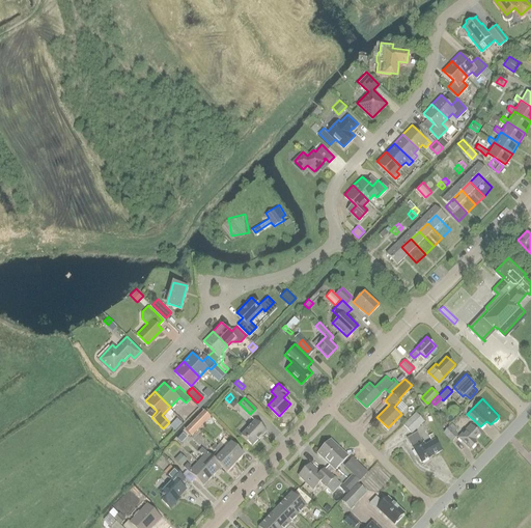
[(211,414),(204,408),(185,427),(192,434),(211,414)]
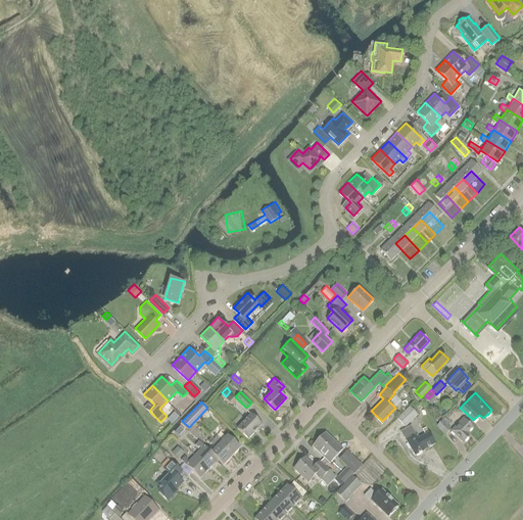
[(397,417),(405,425),(418,413),(411,405),(397,417)]
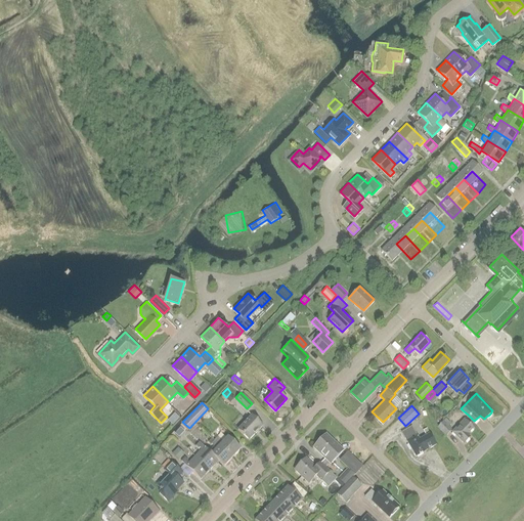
[(262,424),(252,413),(237,427),(249,438),(262,424)]
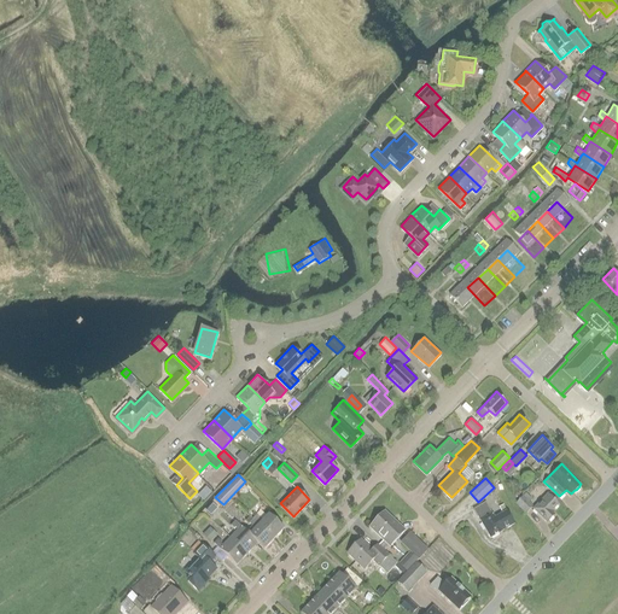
[(559,496),(552,489),(548,491),(534,507),(547,520),(554,512),(551,509),(558,501),(555,498),(559,496)]
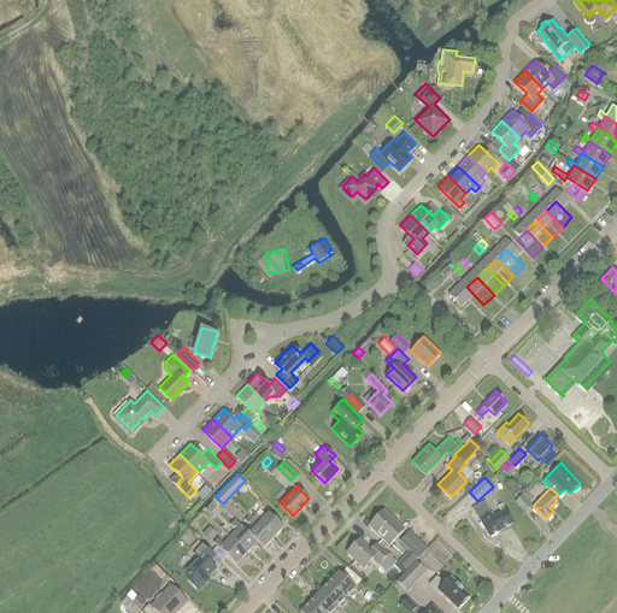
[(532,496),(524,490),(515,500),(524,511),(532,504),(528,500),(532,496)]
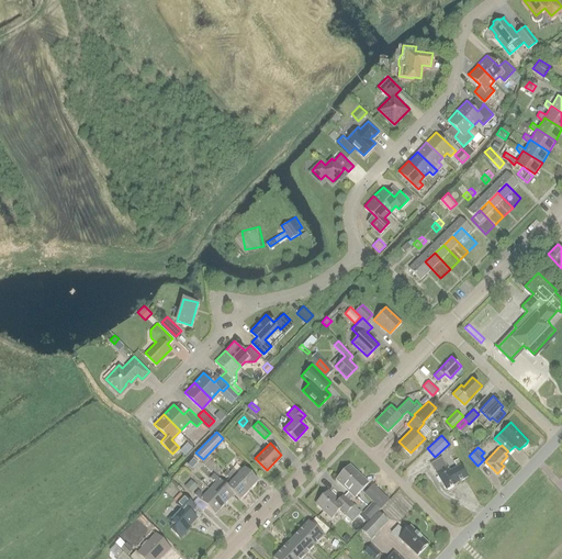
[(446,488),(468,474),(458,458),(453,460),(457,465),(449,469),(445,460),(440,455),(430,461),(434,467),(446,488)]
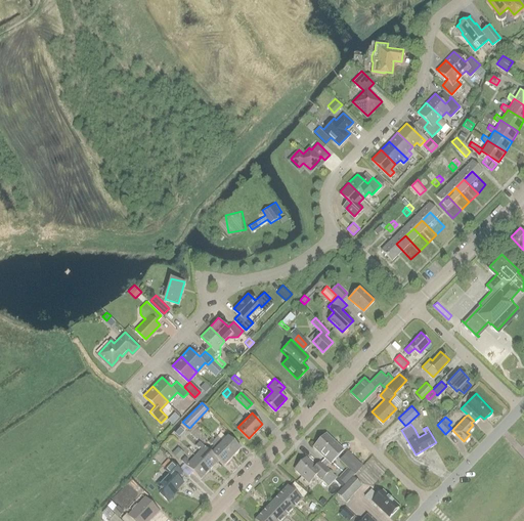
[(330,460),(342,447),(326,433),(315,446),(325,456),(330,460)]
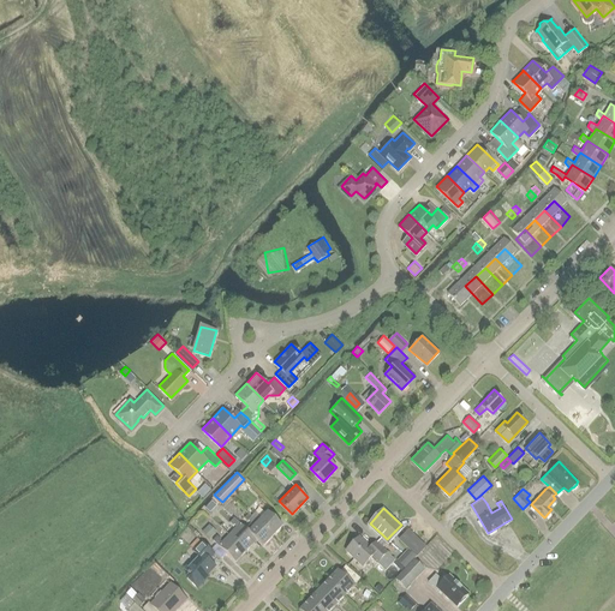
[(255,510),(252,514),(273,533),(282,523),(268,509),(261,516),(255,510)]
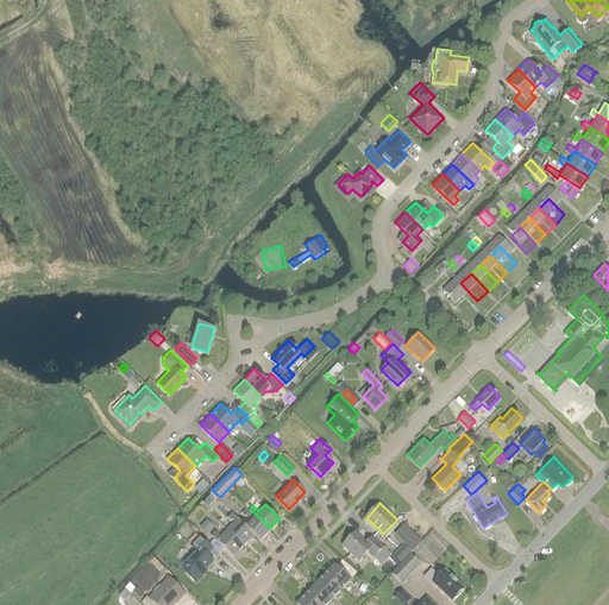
[(246,524),(253,531),(253,533),(261,539),(270,528),(250,509),(249,509),(246,506),(242,510),(245,514),(246,512),(252,518),(246,524)]
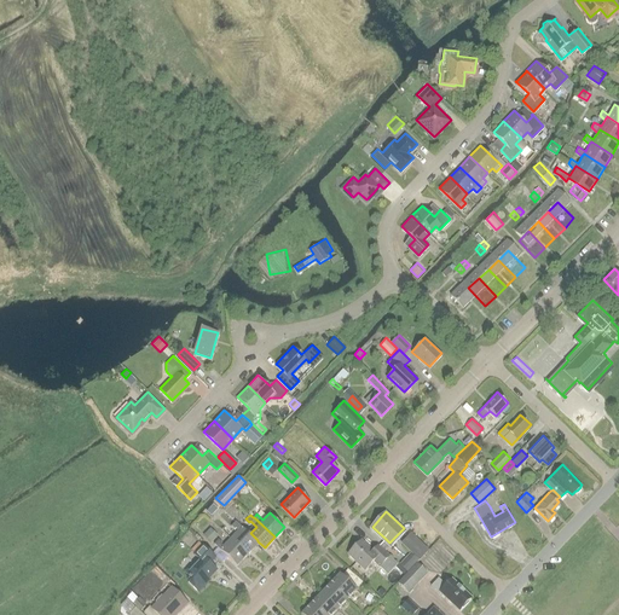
[(258,541),(258,540),(250,533),(236,518),(231,523),(235,527),(236,526),(238,528),(231,535),(247,552),(258,541)]
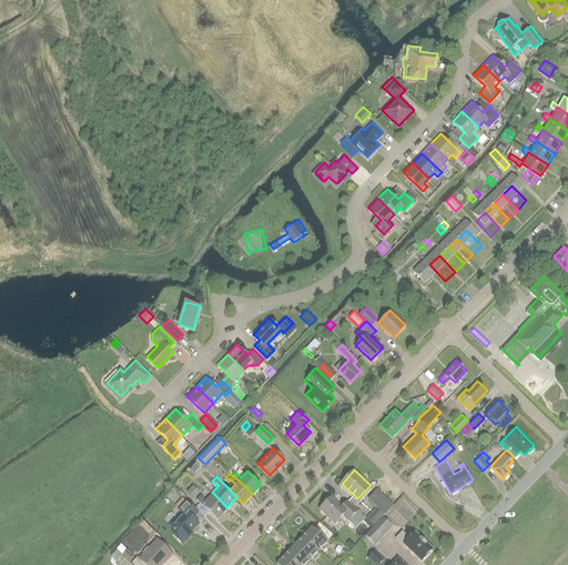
[(194,496),(199,491),(192,484),(186,490),(194,496)]
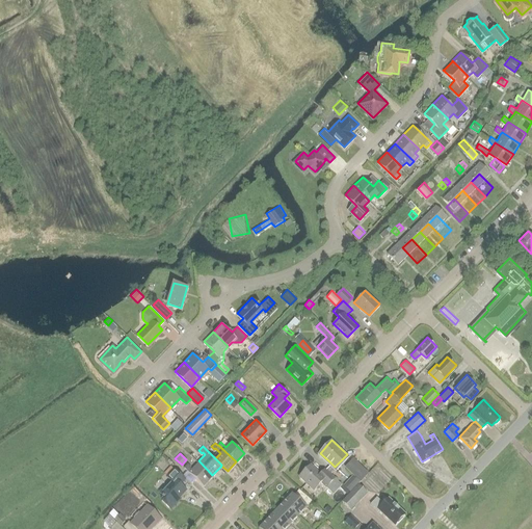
[(353,457),(345,466),(360,480),(368,471),(353,457)]
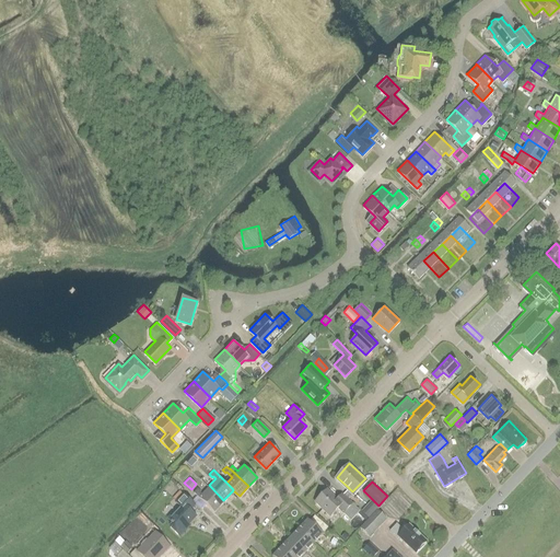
[(214,510),(223,500),(209,485),(202,492),(199,490),(201,489),(198,486),(194,490),(214,510)]
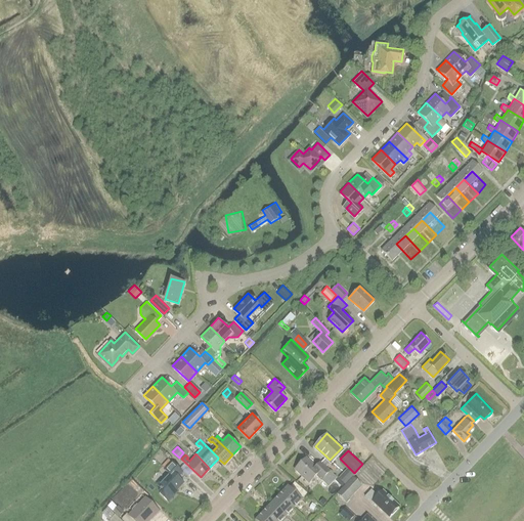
[(295,467),(309,480),(316,472),(328,483),(336,475),(325,465),(320,461),(319,460),(314,465),(305,456),(295,467)]
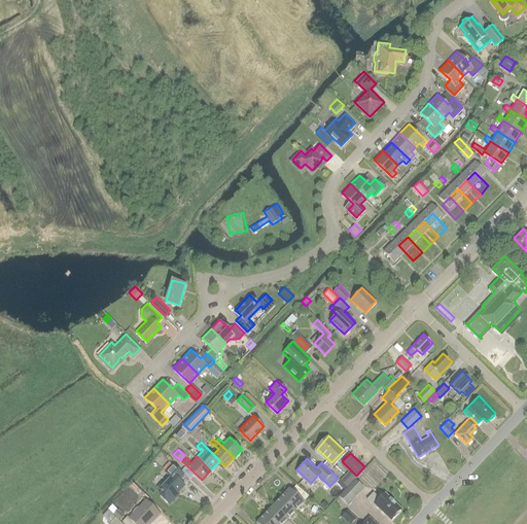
[(327,458),(322,463),(327,467),(331,462),(327,458)]
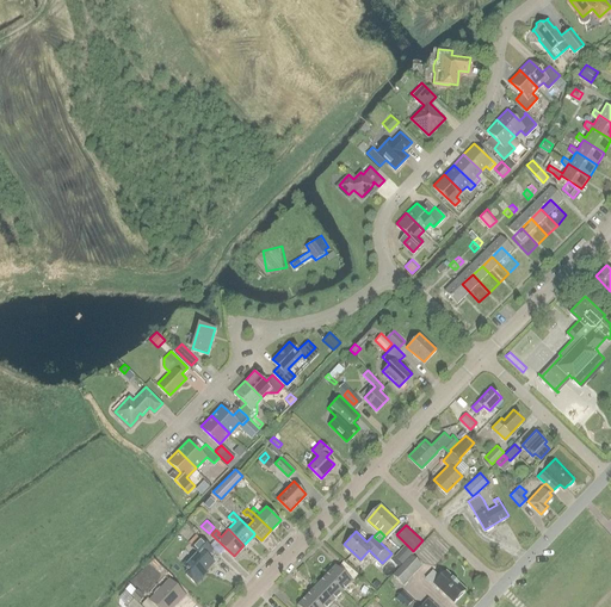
[(213,559),(203,550),(209,544),(201,536),(192,545),(197,550),(184,564),(187,567),(186,568),(189,570),(186,573),(196,581),(203,574),(202,571),(213,559)]
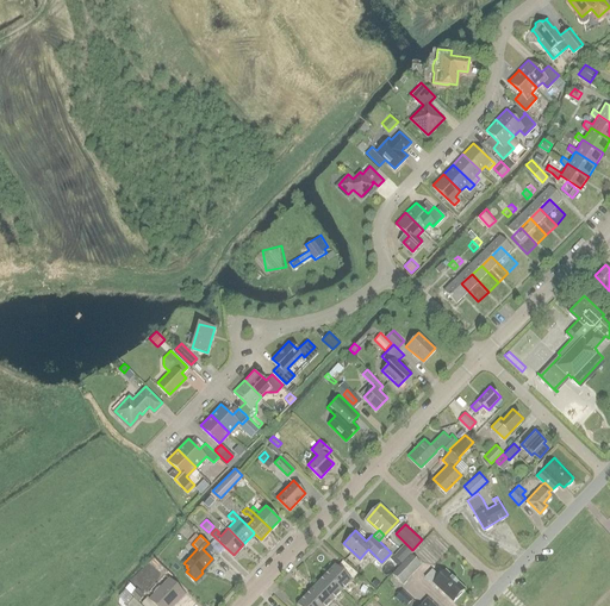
[(394,554),(402,561),(412,550),(405,543),(394,554)]
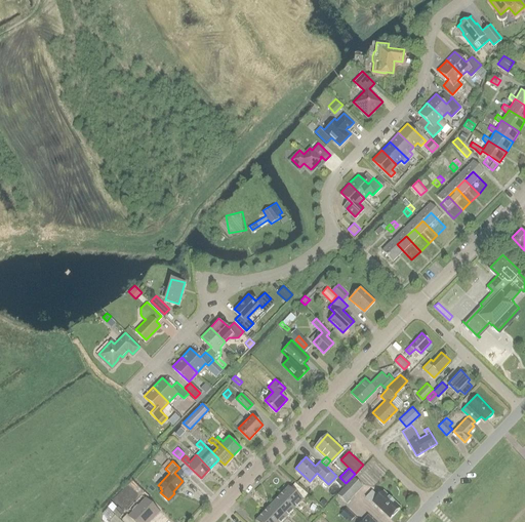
[(346,485),(355,493),(362,484),(354,476),(346,485)]
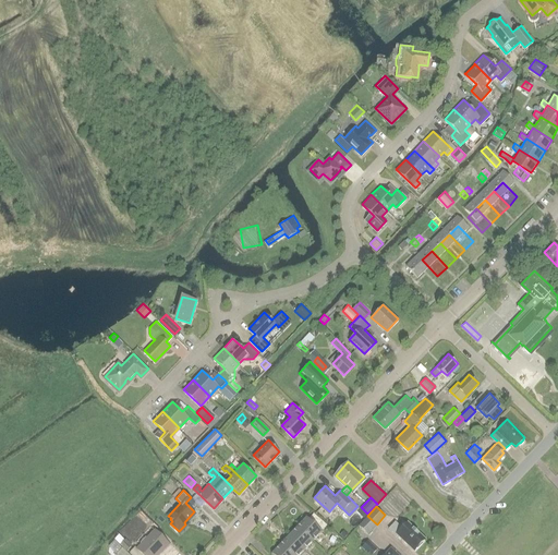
[(135,515),(146,523),(150,518),(141,509),(135,515)]
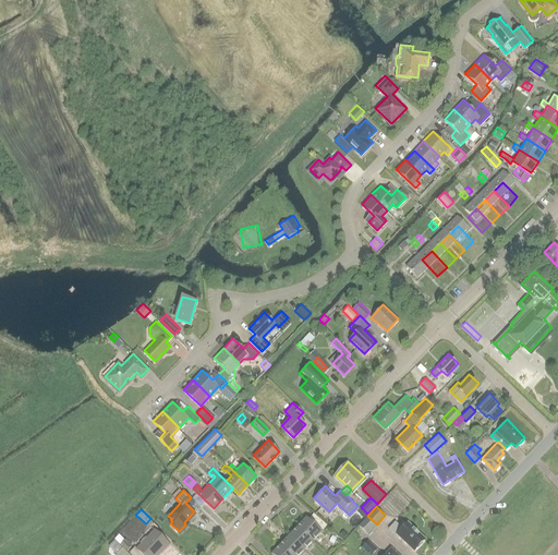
[(359,509),(354,514),(360,519),(364,514),(359,509)]
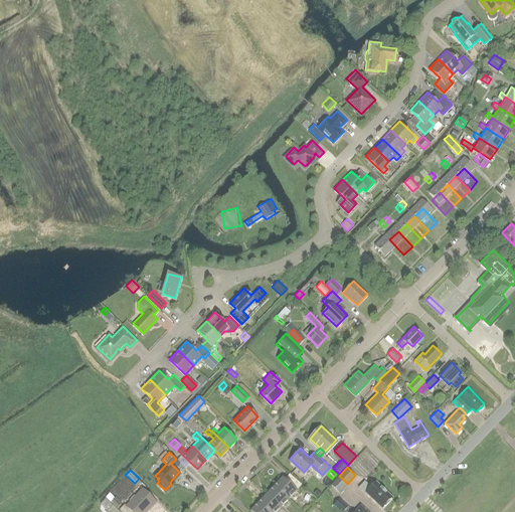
[(283,475),(275,484),(289,497),(297,489),(283,475)]
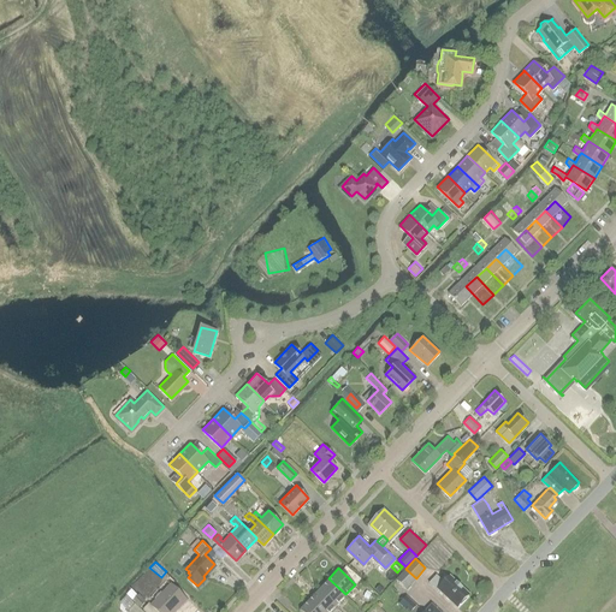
[(416,578),(406,569),(397,577),(408,587),(416,578)]
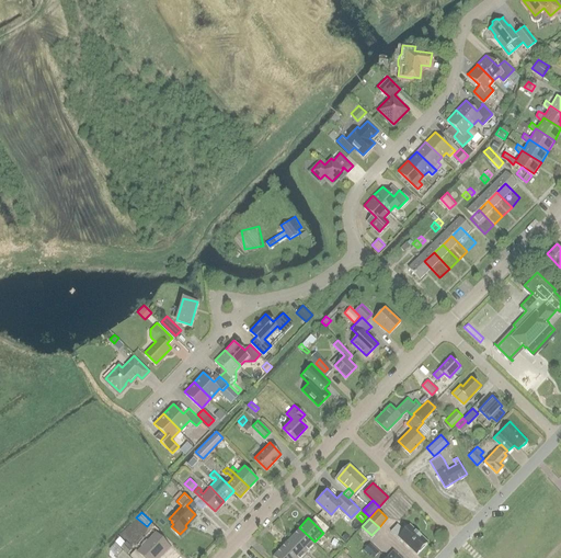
[(426,539),(410,524),(404,530),(397,523),(391,530),(399,537),(400,535),(415,551),(426,539)]
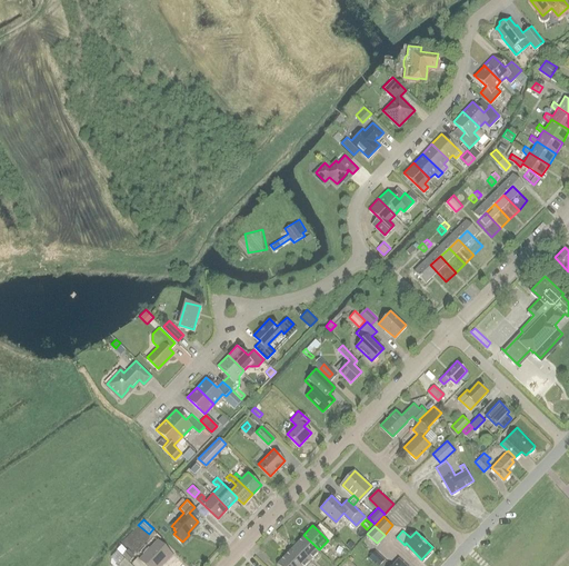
[(303,535),(295,544),(310,558),(319,549),(303,535)]
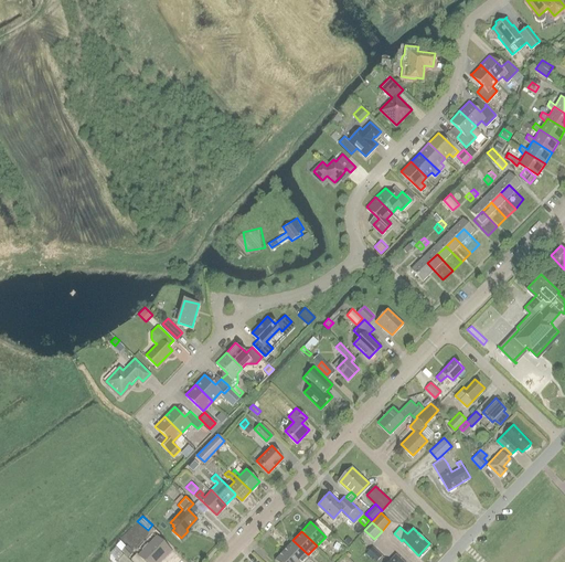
[(136,561),(142,561),(145,561),(146,561),(156,561),(163,555),(164,557),(171,549),(157,536),(139,554),(136,552),(131,557),(136,561)]
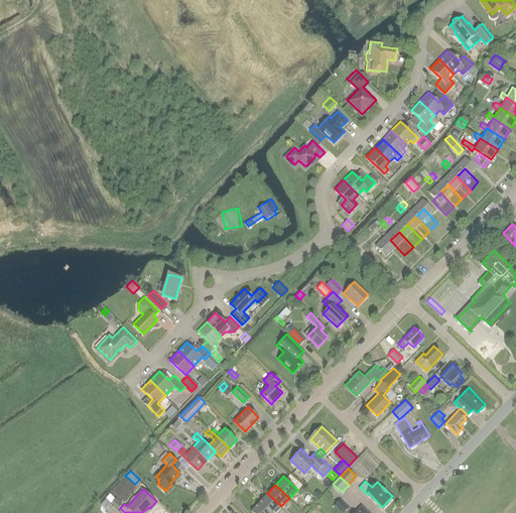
[(267,493),(259,502),(271,512),(274,512),(281,506),(267,493)]
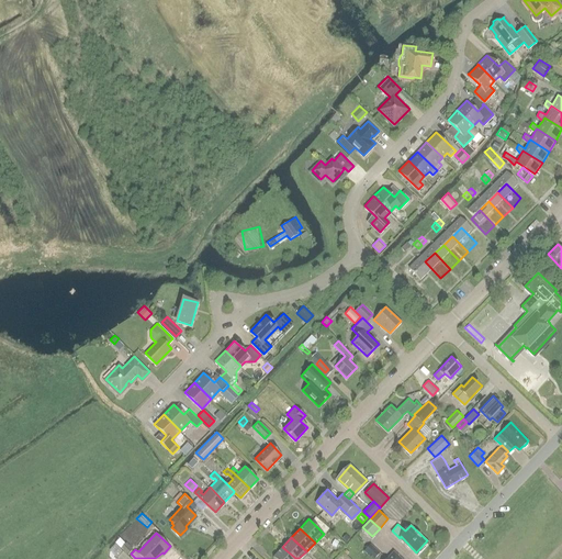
[(133,547),(126,540),(121,546),(127,554),(133,547)]
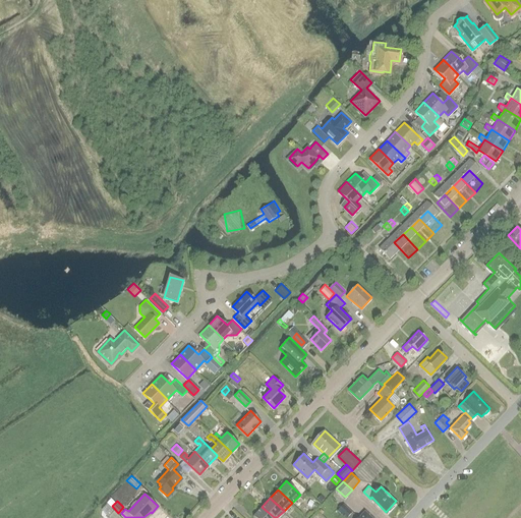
[(373,517),(364,510),(358,517),(343,503),(337,510),(345,517),(373,517)]
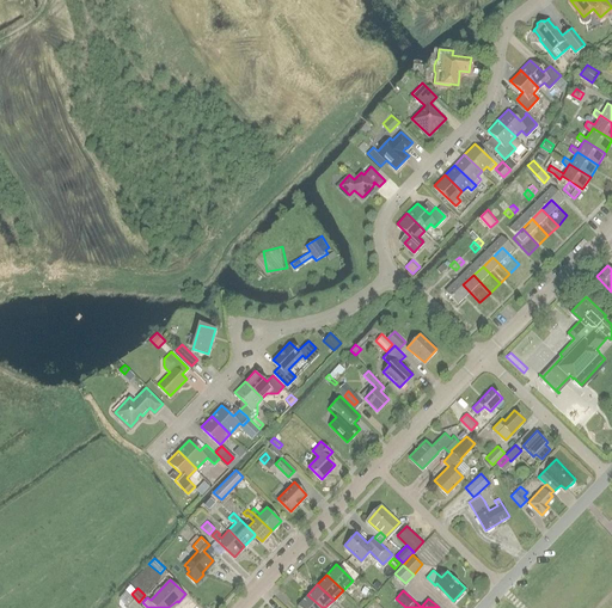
[(130,595),(123,601),(128,606),(134,599),(130,595)]
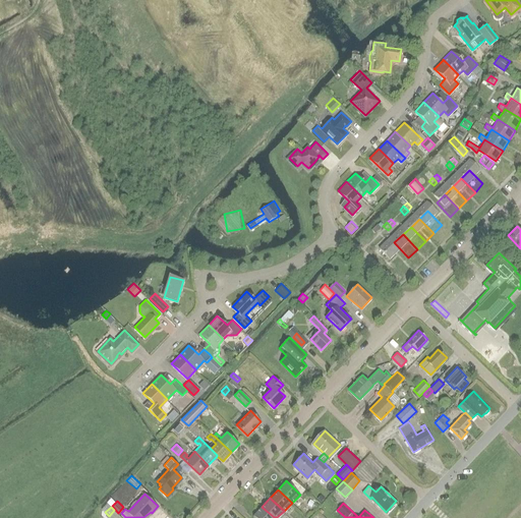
[(274,517),(262,507),(253,515),(256,517),(274,517)]
